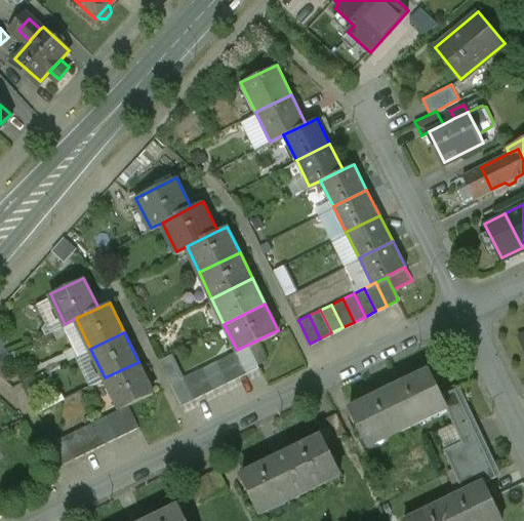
[(249,346),(238,351),(248,371),(258,366),(249,346)]
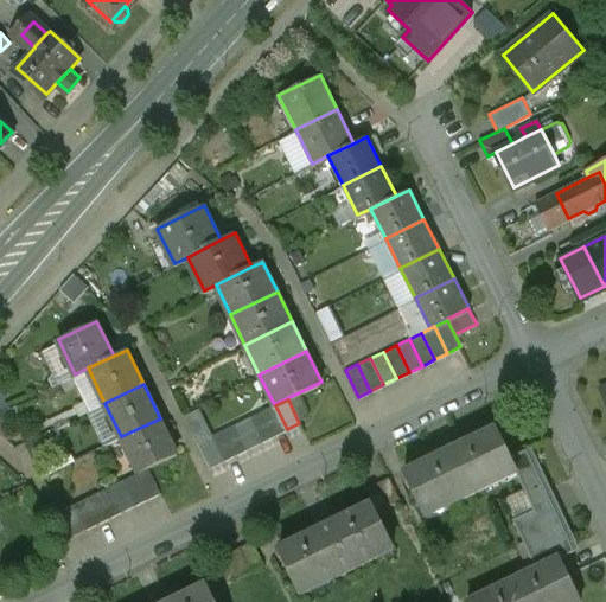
[(274,405),(274,404),(261,410),(274,435),(287,429),(275,405),(274,405)]
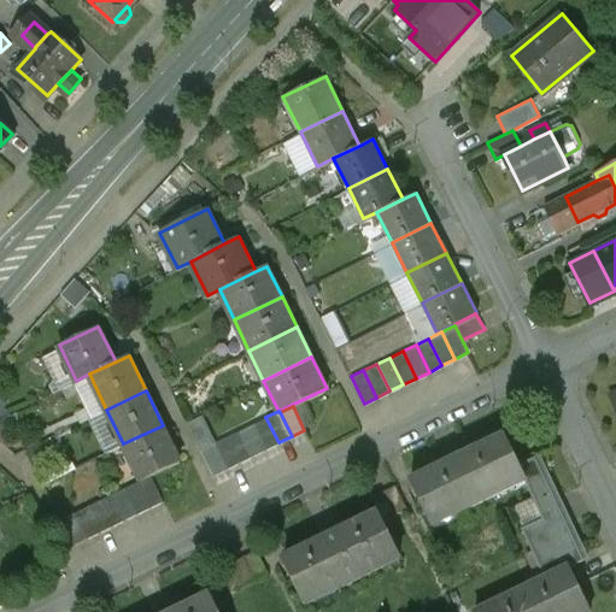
[(265,417),(253,423),(265,449),(279,442),(265,417)]
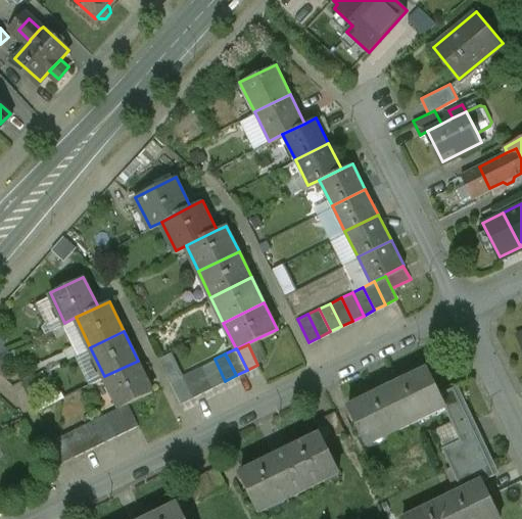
[(225,381),(215,359),(203,364),(214,386),(225,381)]
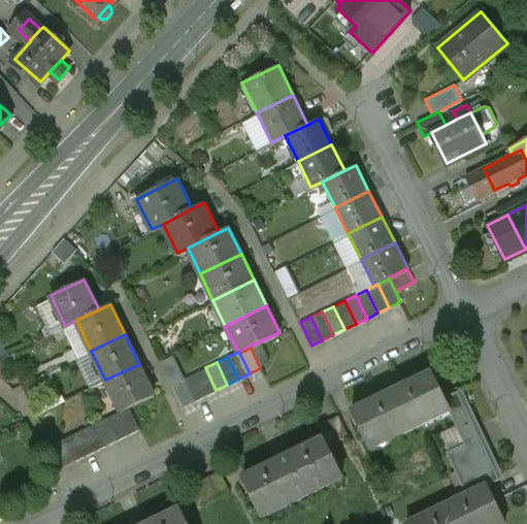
[(139,364),(105,380),(120,410),(120,411),(129,405),(154,394),(139,364)]
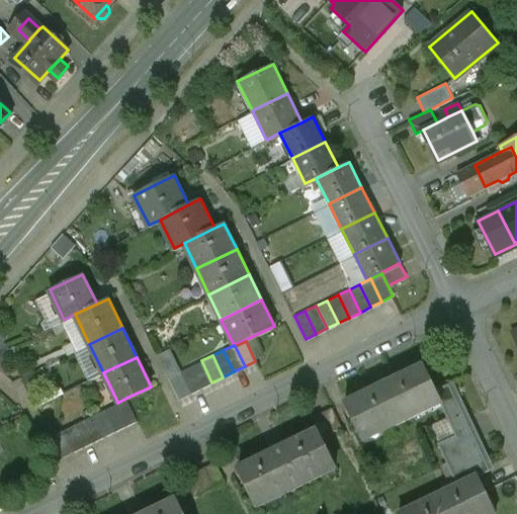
[(211,382),(201,360),(190,366),(200,388),(211,382)]
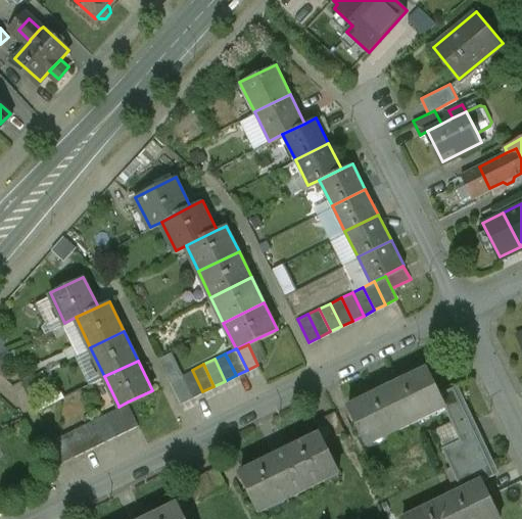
[(426,370),(350,406),(349,405),(347,406),(368,445),(369,444),(369,443),(443,407),(444,409),(446,408),(441,396),(427,368),(425,368),(426,370)]
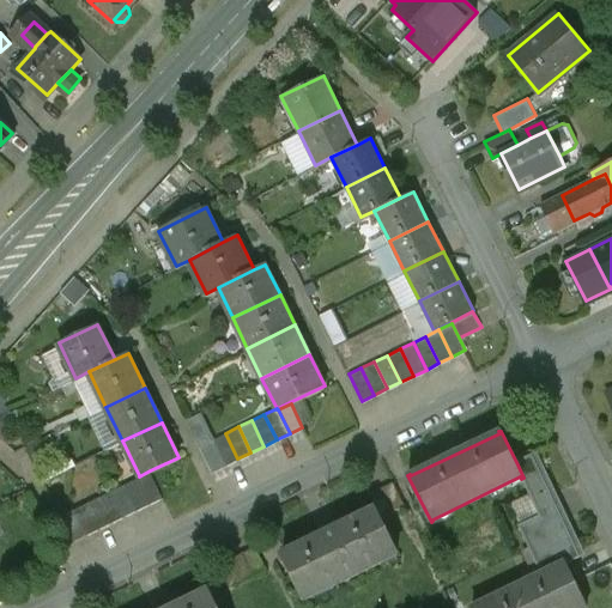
[(225,433),(212,439),(225,466),(237,458),(225,433)]
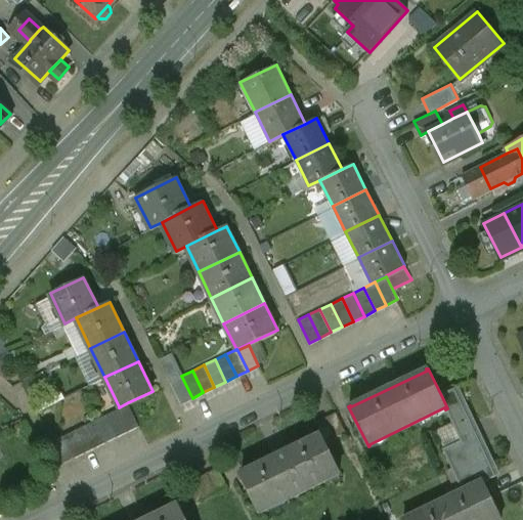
[(192,398),(181,376),(170,381),(181,403),(192,398)]
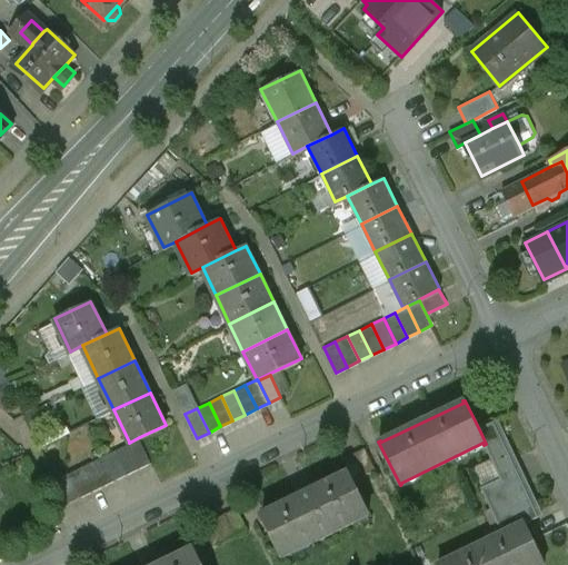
[(535,509),(496,424),(480,432),(486,444),(484,445),(499,478),(481,487),(499,526),(535,509)]
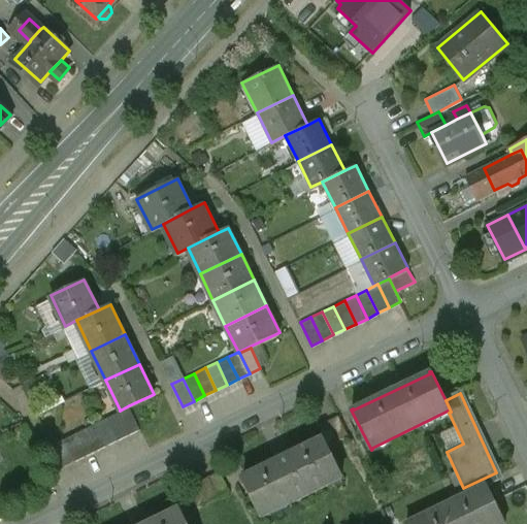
[(129,405),(120,411),(120,410),(118,411),(128,433),(139,428),(129,405)]
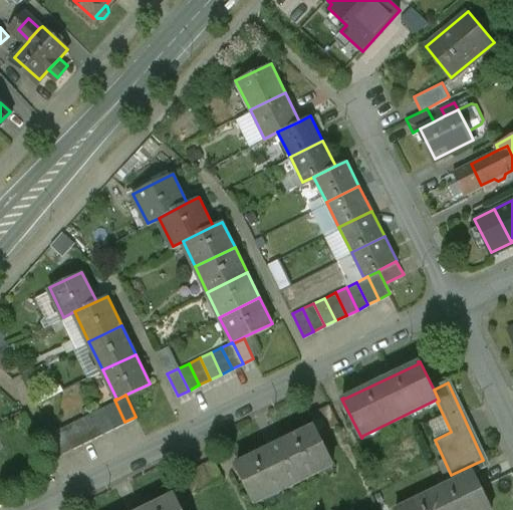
[(114,400),(103,406),(114,427),(124,422),(114,400)]
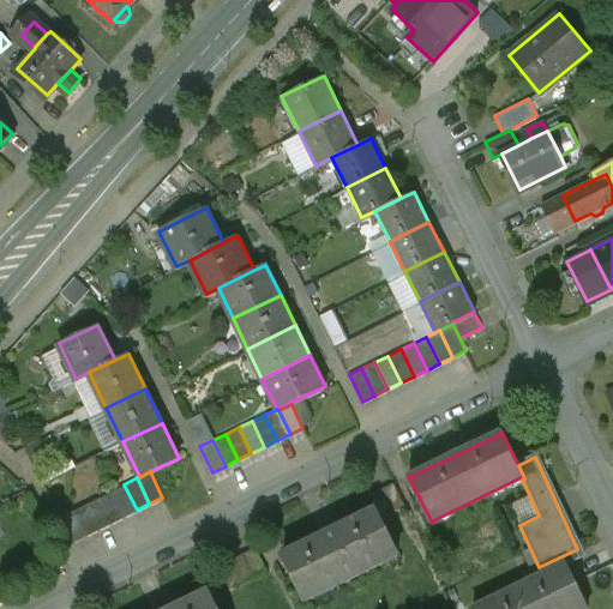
[(394,481),(368,493),(380,516),(406,504),(394,481)]
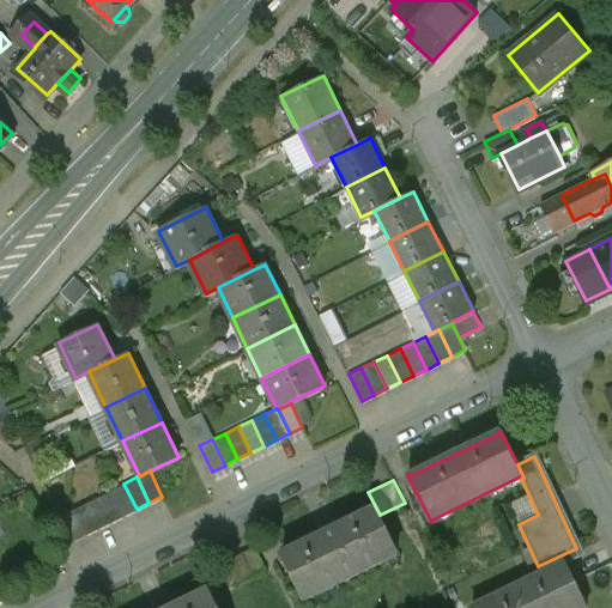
[(137,509),(123,484),(111,490),(123,515),(137,509)]
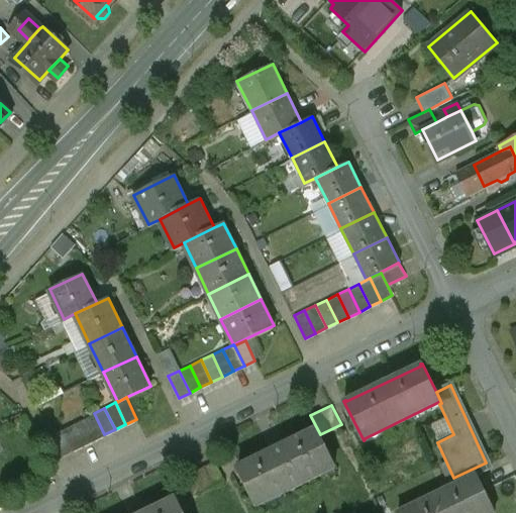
[(94,413),(62,428),(72,450),(104,434),(94,413)]
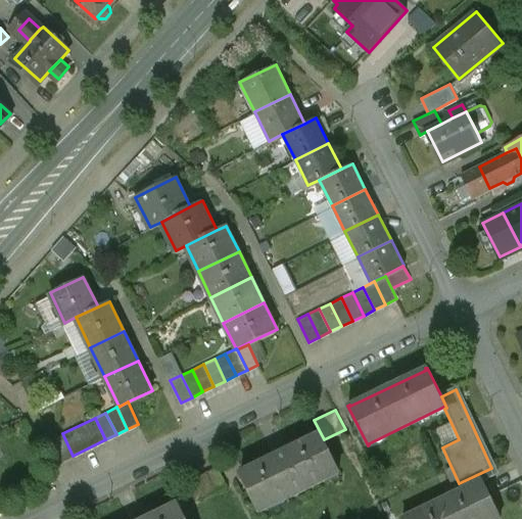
[(62,433),(51,439),(61,461),(73,456),(62,433)]
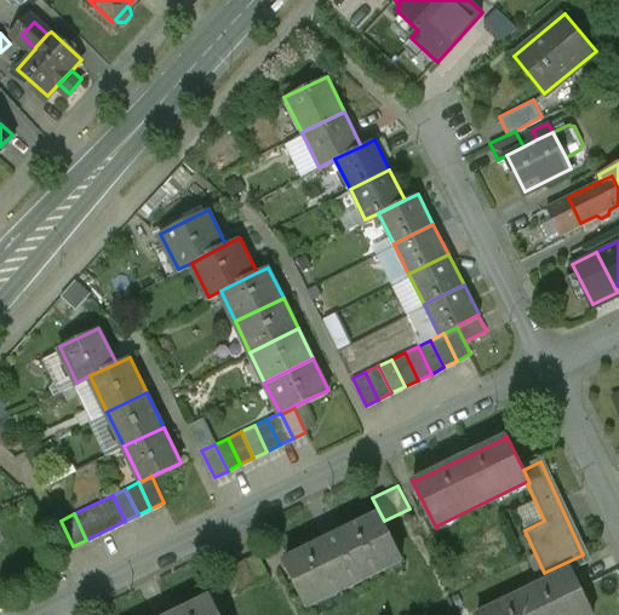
[(338,532),(326,539),(326,541),(285,562),(307,605),(401,558),(379,515),(339,534),(338,532)]
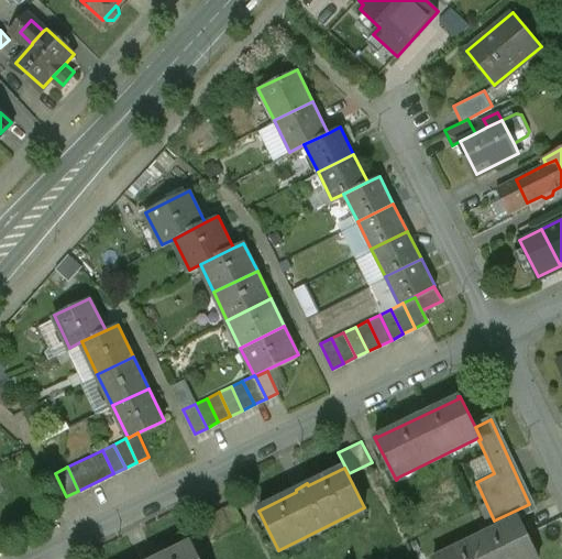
[(233,500),(222,505),(232,527),(244,522),(233,500)]
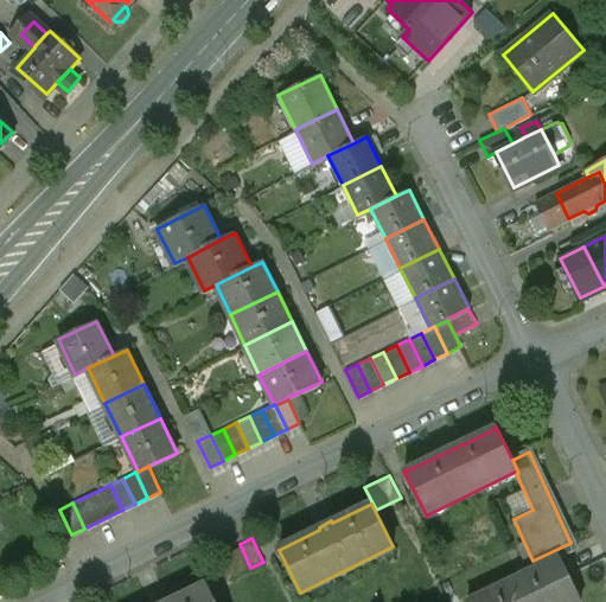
[(240,544),(215,557),(227,580),(250,568),(240,544)]
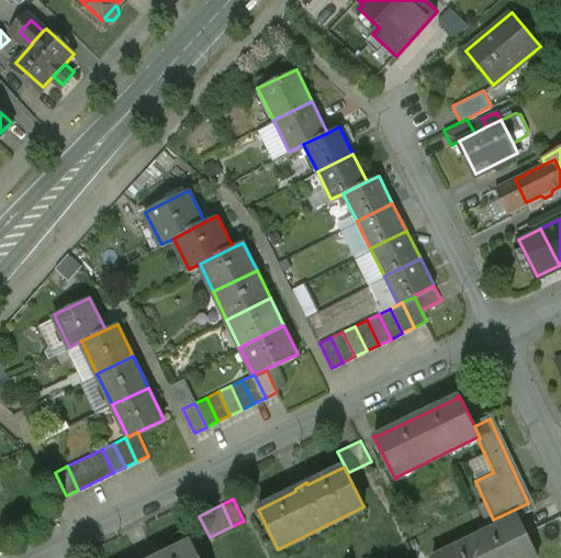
[(482,534),(434,557),(434,556),(433,557),(533,557),(536,557),(538,557),(517,515),(516,515),(516,516),(482,534)]
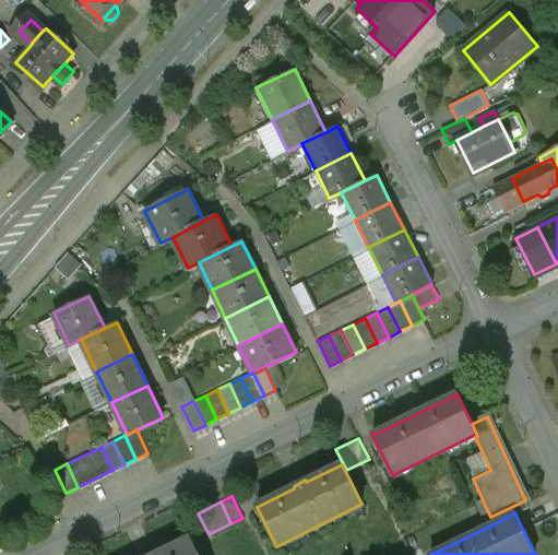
[(199,554),(191,538),(155,554),(153,554),(152,552),(146,554),(199,554)]
